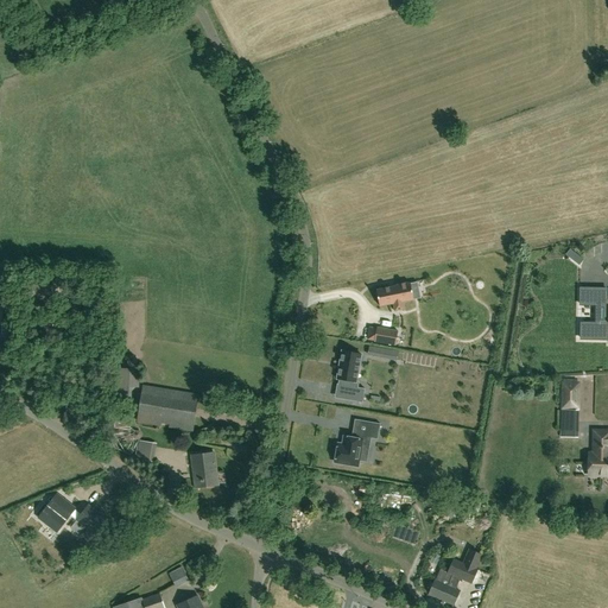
[(577,270),(561,255),(552,265),(568,279),(577,270)]
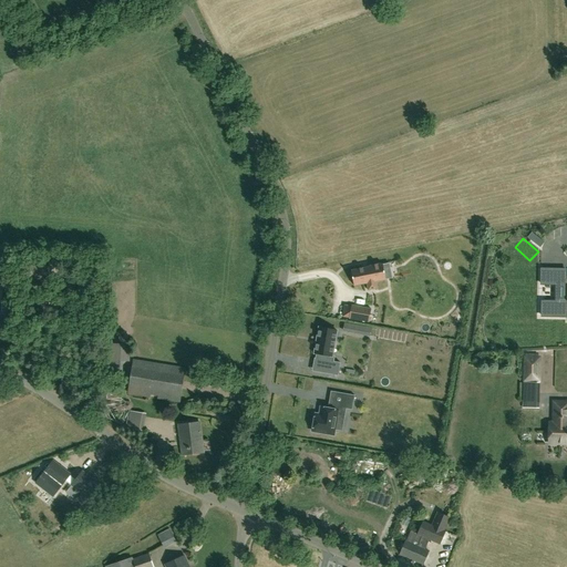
[(390,257),(338,268),(340,282),(360,278),(361,285),(375,281),(374,275),(392,271),(390,257)]
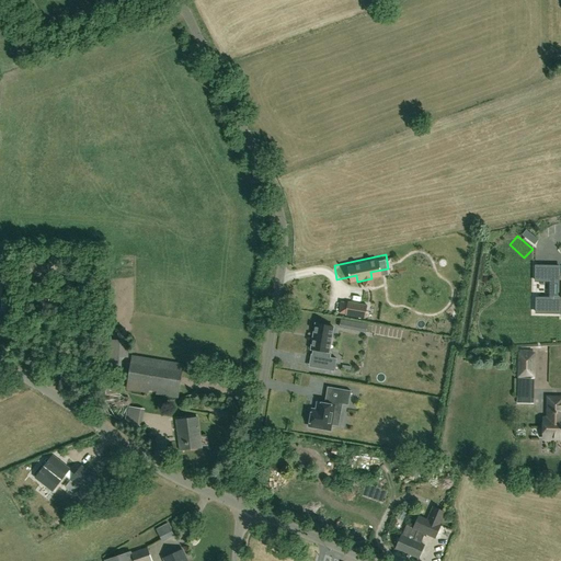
[(560,270),(533,268),(531,288),(560,289),(560,315),(531,315),(530,330),(560,330),(560,270)]
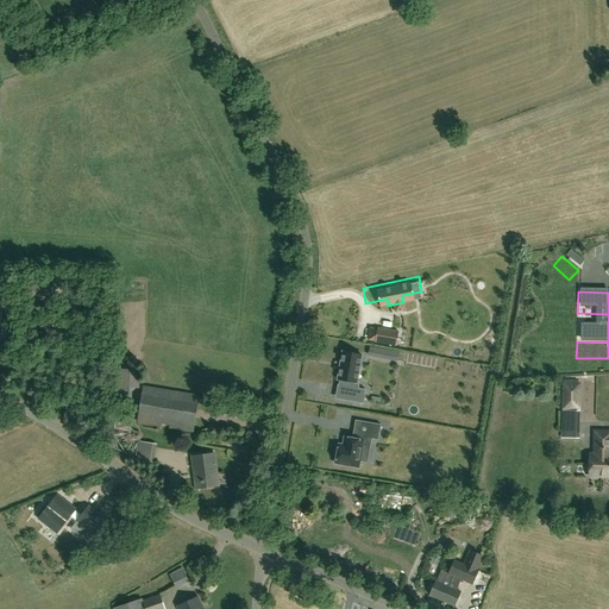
[(89,316),(96,306),(89,301),(82,312),(89,316)]
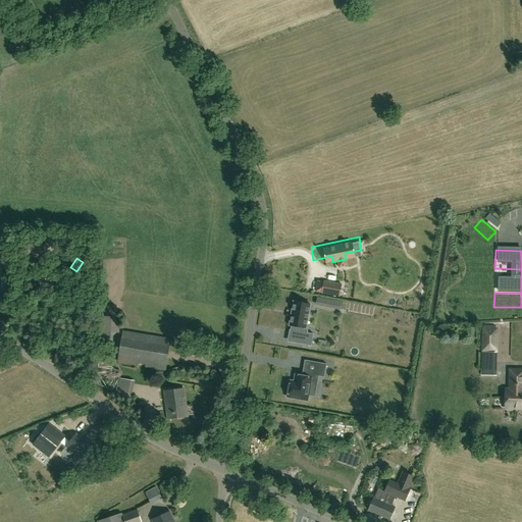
[(343,288),(323,283),(321,296),(341,299),(343,288)]
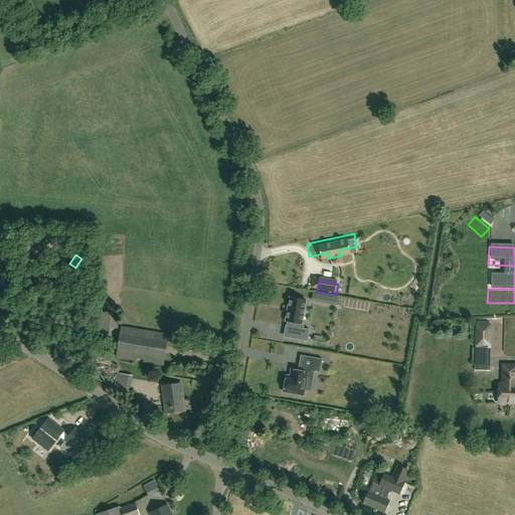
[(325,296),(324,303),(336,305),(337,298),(325,296)]
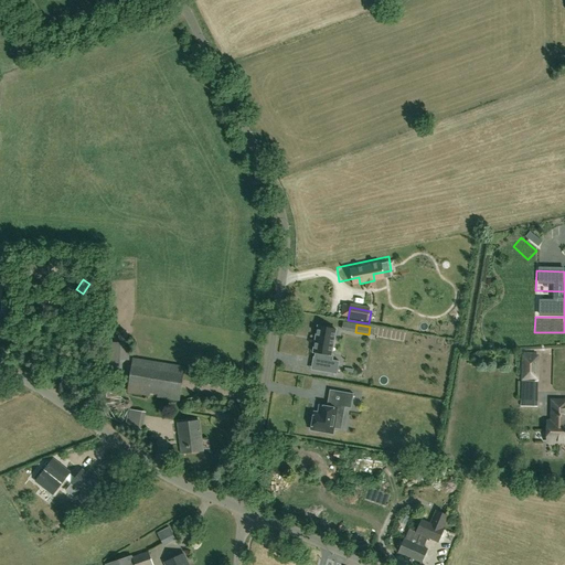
[(318,327),(313,352),(322,354),(321,359),(319,371),(337,374),(339,362),(332,360),(333,354),(331,354),(336,329),(318,327)]
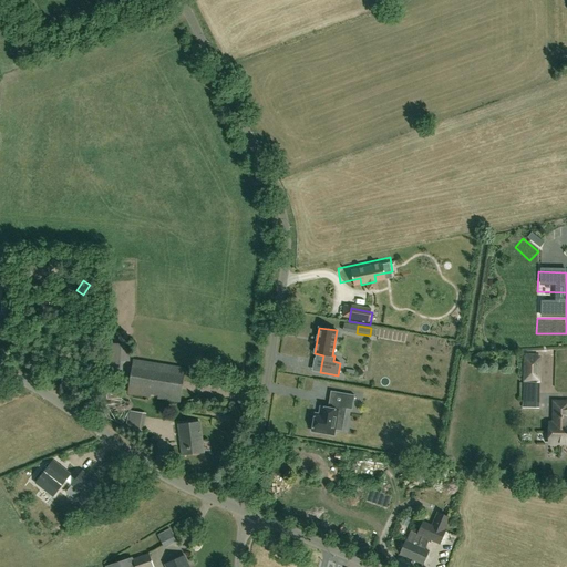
[(130,361),(131,344),(112,343),(112,358),(109,357),(107,377),(112,377),(111,380),(117,380),(117,377),(122,377),(123,361),(130,361)]
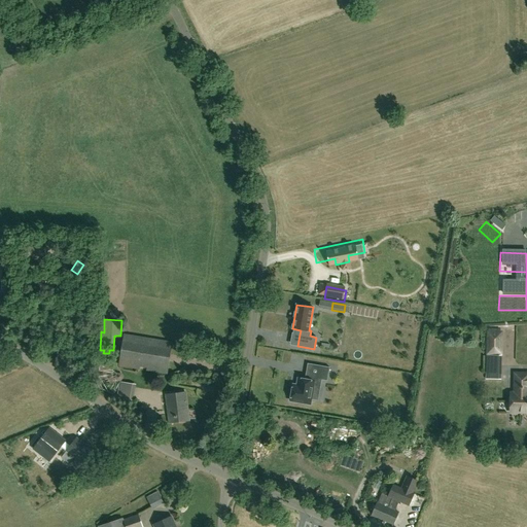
[(486,330),(486,341),(502,341),(503,330),(500,330),(500,328),(488,328),(488,330),(486,330)]
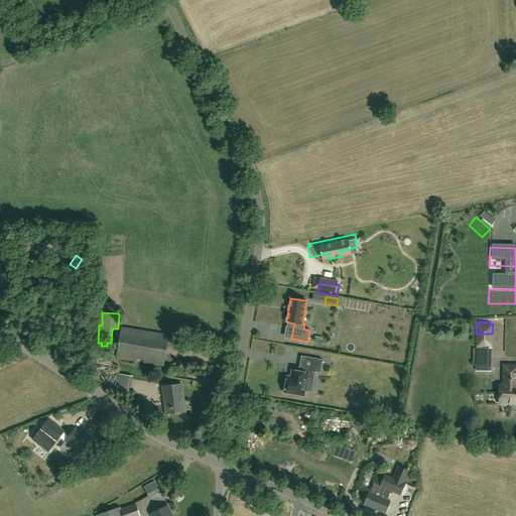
[(163,365),(167,336),(122,328),(117,358),(136,361),(137,354),(145,355),(144,362),(163,365)]
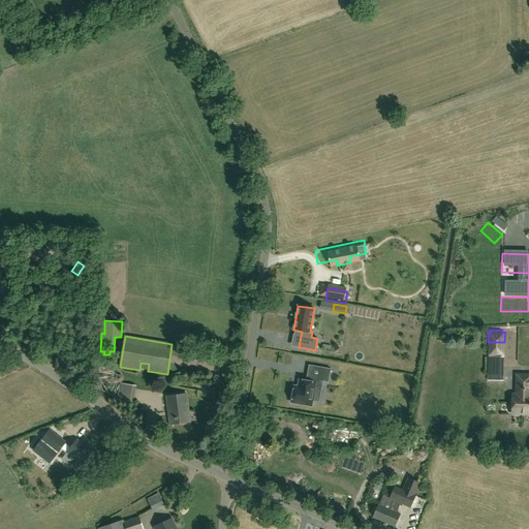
[(503,375),(504,356),(492,356),(491,375),(503,375)]
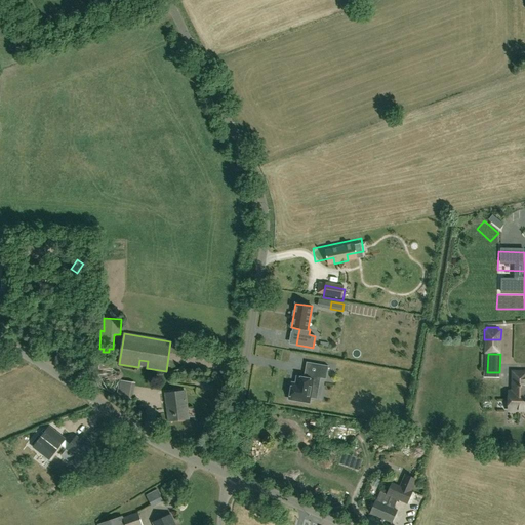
[(292,384),(289,399),(309,403),(312,384),(316,385),(317,377),(326,379),(328,366),(318,364),(316,377),(309,376),(308,379),(297,377),(296,385),(292,384)]
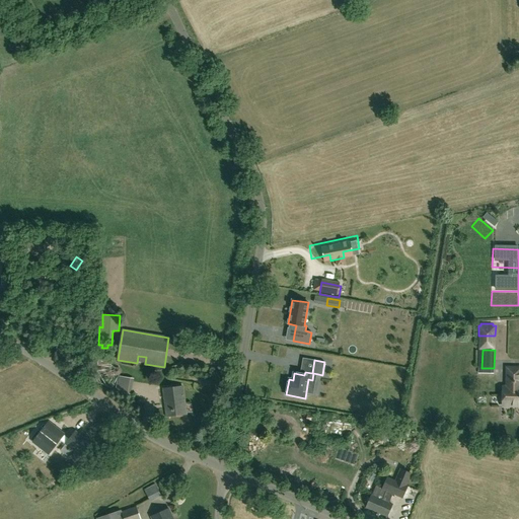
[(518,368),(507,368),(506,387),(503,387),(502,406),(518,405),(518,368)]
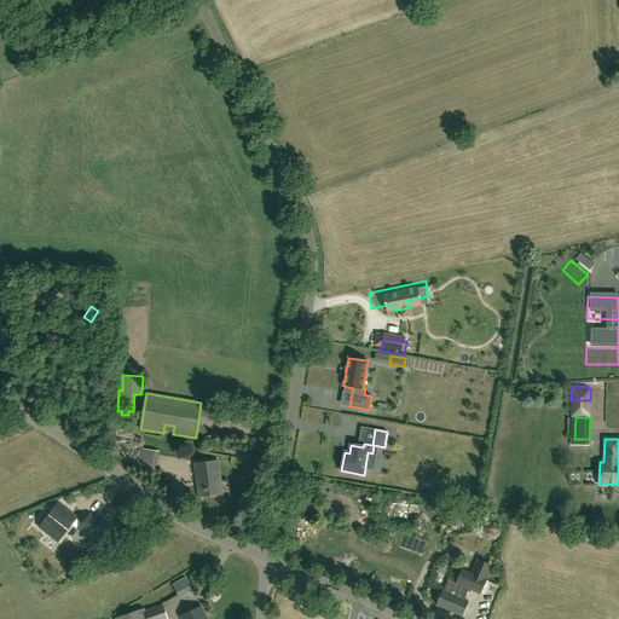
[(156,470),(156,468),(160,451),(143,449),(139,468),(156,470)]
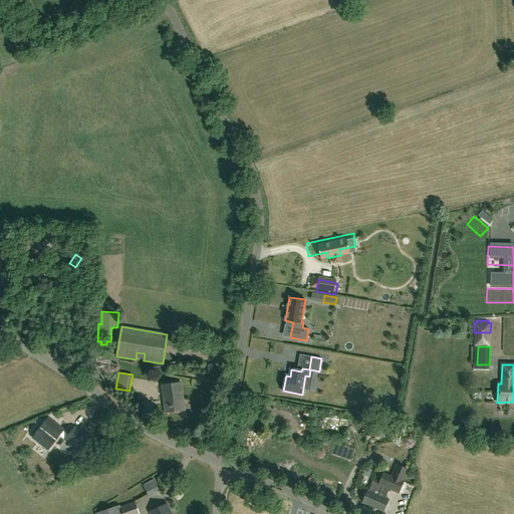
[(165,412),(184,410),(181,382),(162,386),(165,412)]
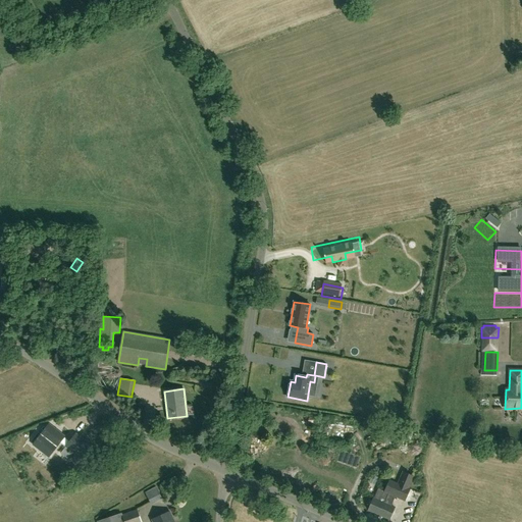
[(97,450),(75,434),(70,441),(64,437),(65,437),(49,425),(33,446),(49,458),(60,444),(66,448),(61,454),(68,459),(73,453),(87,463),(97,450)]
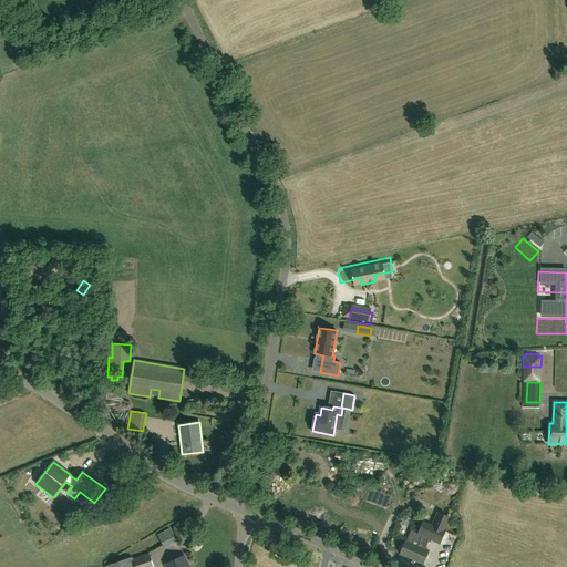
[(429,540),(441,545),(446,531),(445,531),(451,517),(437,512),(432,525),(423,521),(416,535),(421,537),(429,540)]
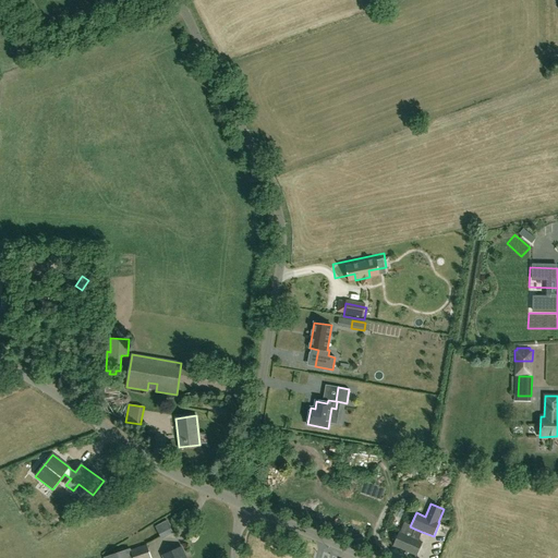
[(416,555),(422,542),(399,533),(393,546),(416,555)]
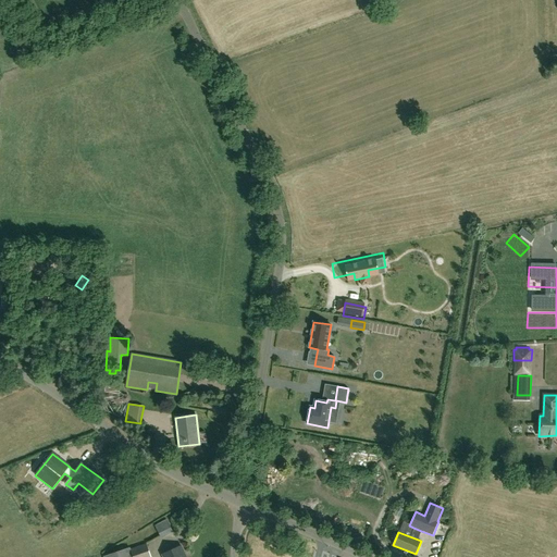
[(150,556),(147,544),(131,549),(130,547),(103,556),(150,556)]
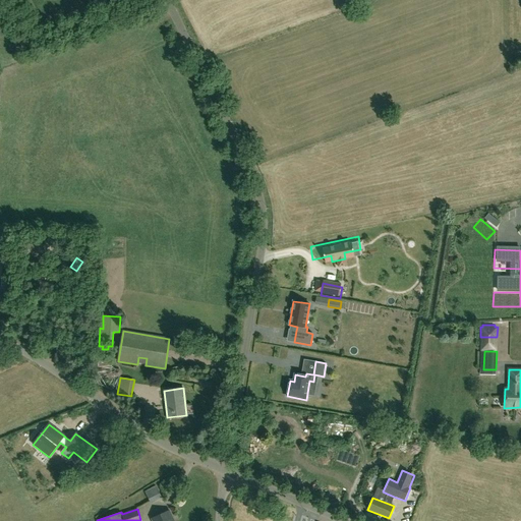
[(153,520),(173,520),(170,512),(153,519),(153,520)]
